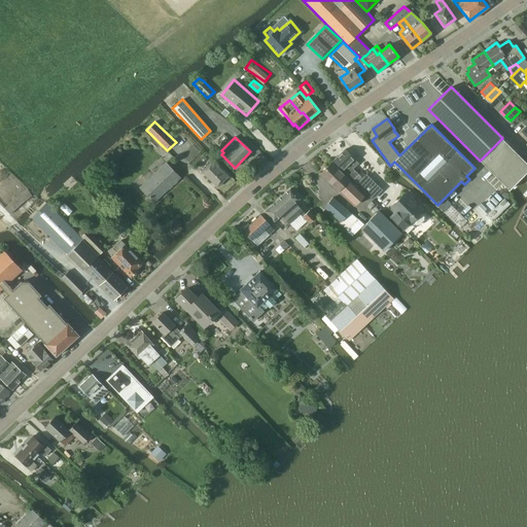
[(526,162),(502,138),(480,161),(510,189),(526,171),(526,162)]
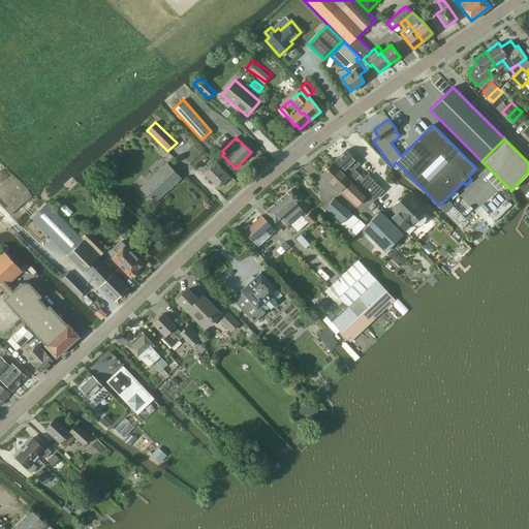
[(356,182),(362,177),(354,169),(361,163),(356,159),(356,158),(347,149),(335,161),(356,182)]
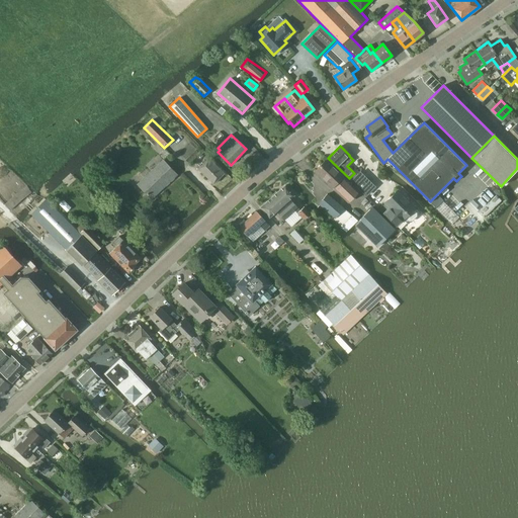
[(213,183),(224,173),(208,158),(198,168),(213,183)]
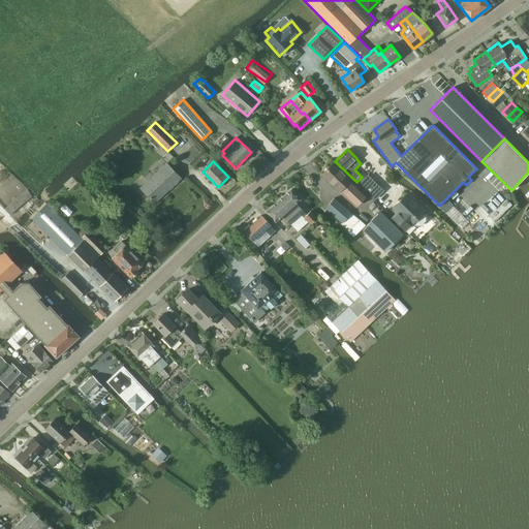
[(165,192),(180,178),(166,162),(141,187),(154,203),(155,201),(154,200),(164,191),(165,192)]
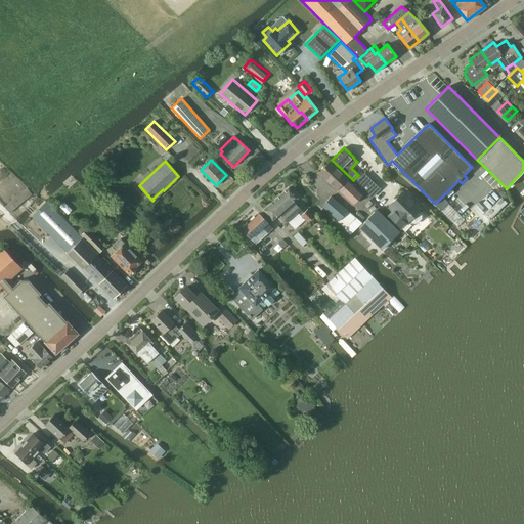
[(339,191),(349,202),(352,205),(363,193),(350,181),(330,162),(318,173),(339,192),(339,191)]
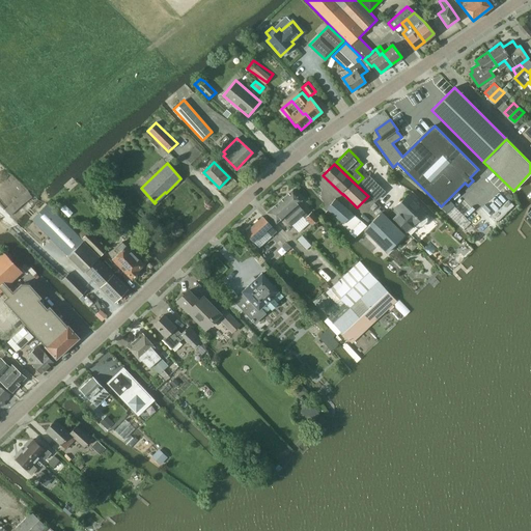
[(369,175),(360,185),(375,200),(385,191),(369,175)]
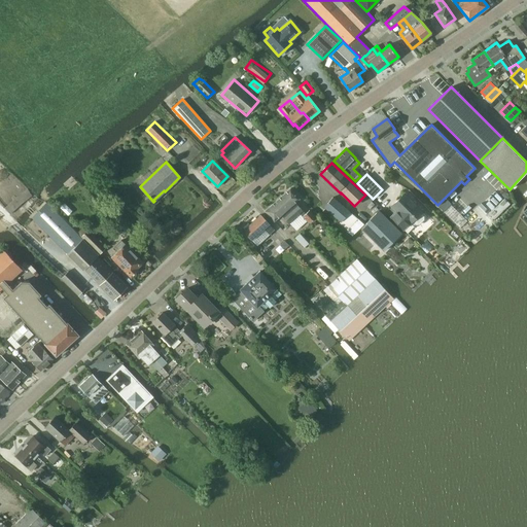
[(493,216),(514,198),(504,187),(489,202),(484,196),(479,201),(493,216)]
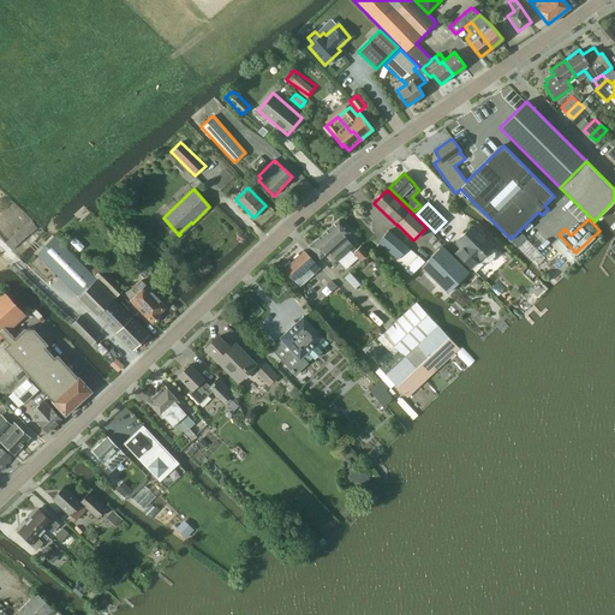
[(12,250),(39,228),(31,220),(5,243),(12,250)]
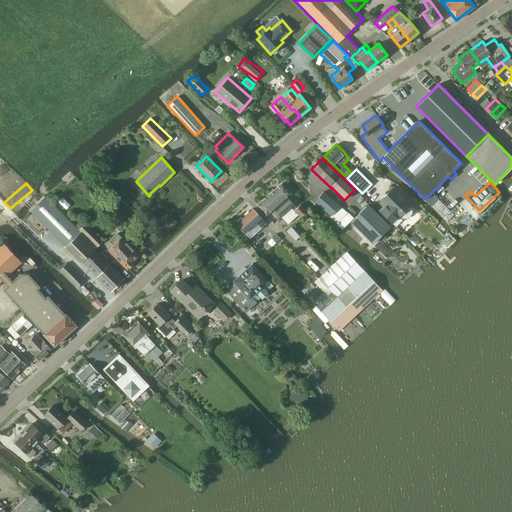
[(282,183),(265,198),(274,209),(281,218),(288,225),(298,215),(300,217),(307,210),(301,204),(297,207),(287,197),(292,193),(282,183)]
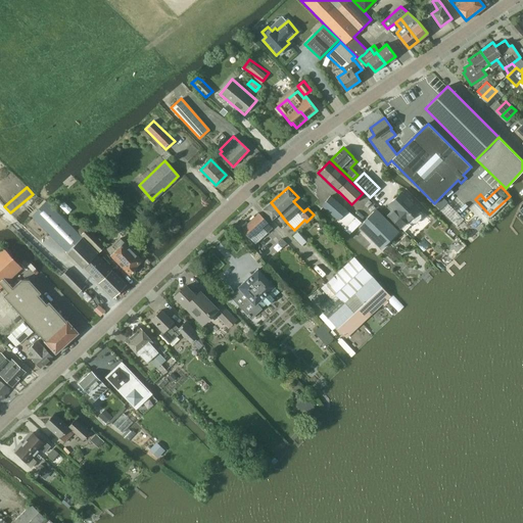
[(415,222),(420,217),(420,212),(418,210),(419,208),(401,191),(389,203),(394,208),(389,215),(401,227),(409,220),(411,222),(415,222)]
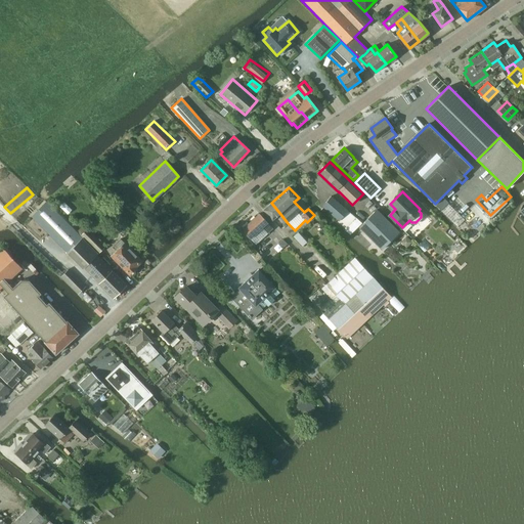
[(346,229),(355,217),(348,211),(331,197),(322,207),(339,220),(338,222),(346,229)]
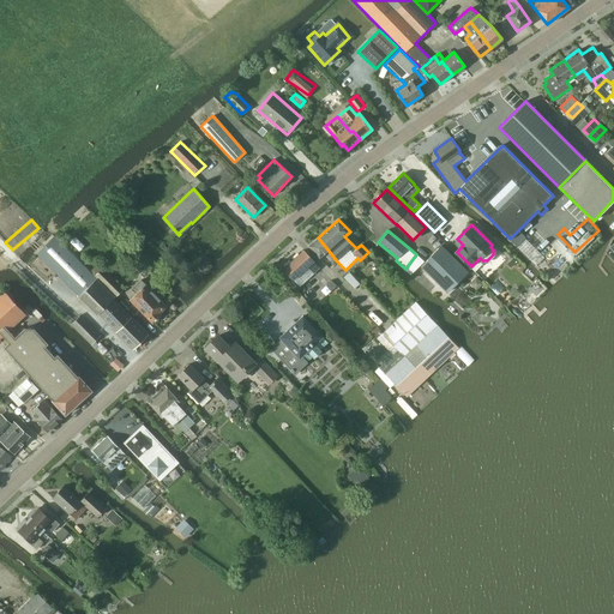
[(54,236),(36,253),(97,314),(98,314),(133,349),(148,333),(131,317),(114,299),(115,298),(96,278),(54,236)]
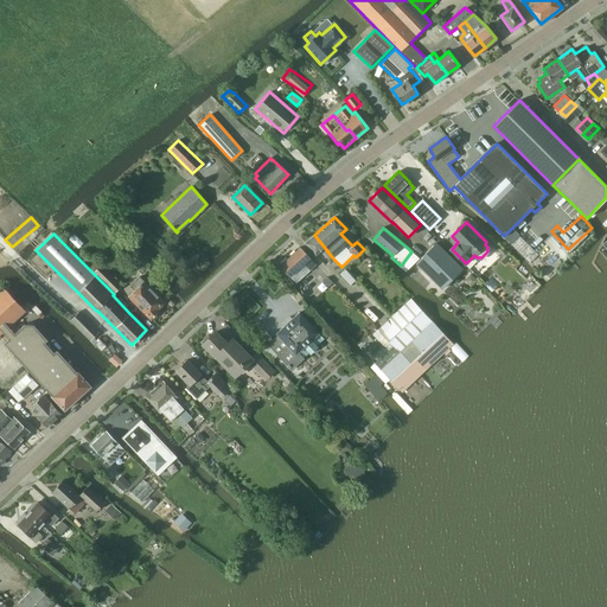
[(314,235),(305,243),(317,255),(325,248),(314,235)]
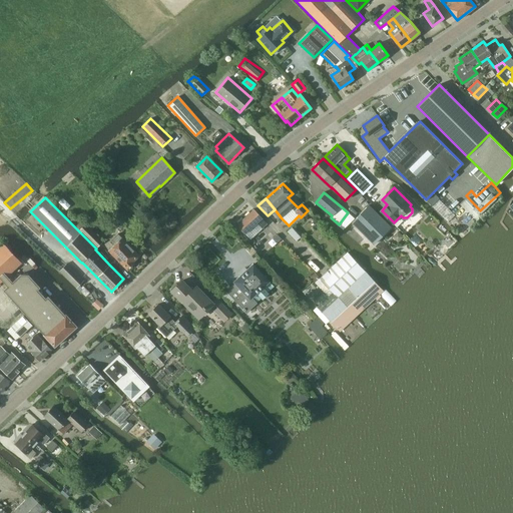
[(374,244),(384,233),(391,226),(369,204),(352,222),(374,244)]
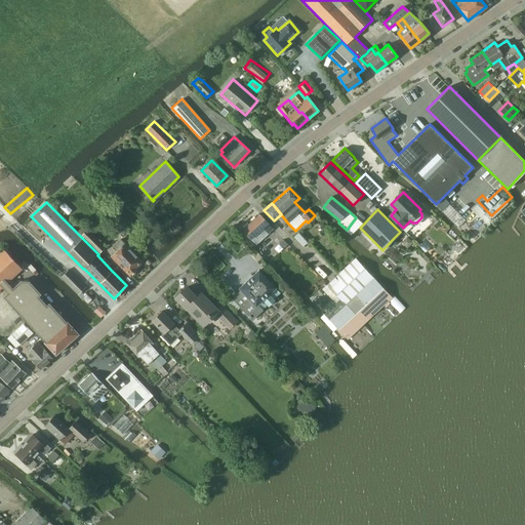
[(269,224),(259,213),(242,230),(251,239),(256,245),(274,229),(269,224)]
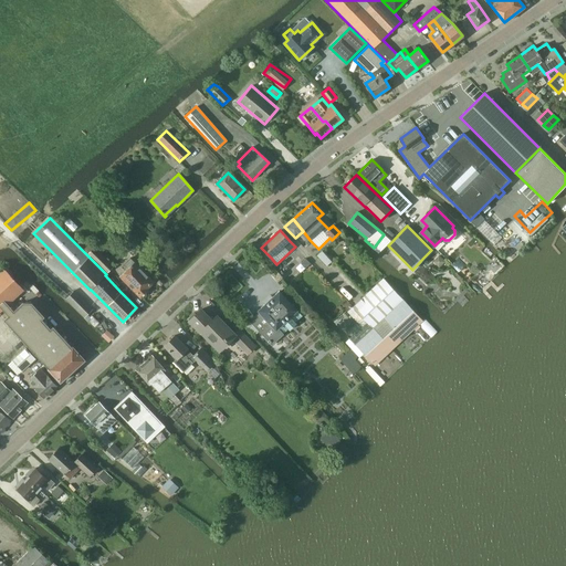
[(88,257),(106,274),(107,273),(108,274),(114,269),(97,252),(95,250),(88,257)]
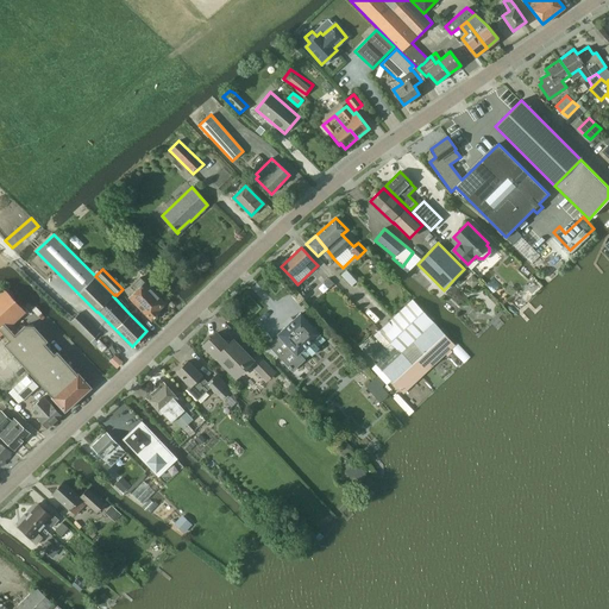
[(144,282),(139,277),(131,286),(136,290),(129,296),(151,319),(159,312),(157,311),(164,303),(144,282)]
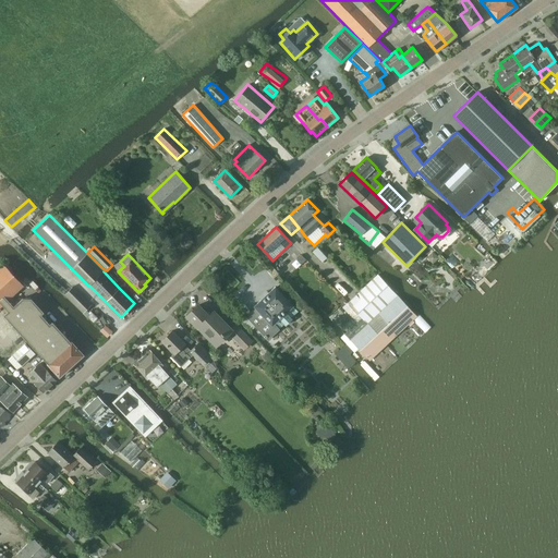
[(13,306),(8,300),(24,286),(3,264),(0,266),(0,307),(2,305),(8,311),(3,315),(59,376),(83,354),(71,341),(52,322),(50,324),(41,315),(44,312),(32,299),(23,298),(13,306)]
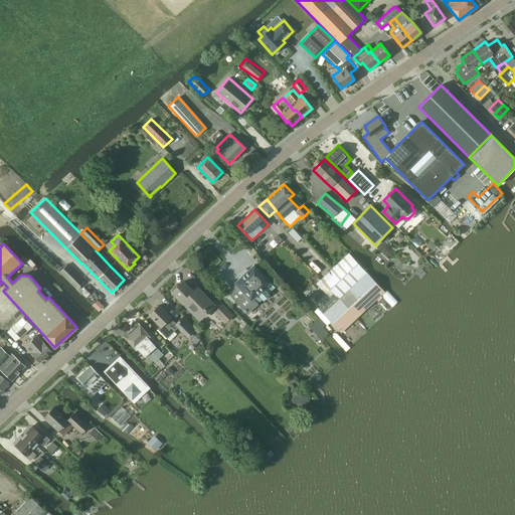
[(326,284),(358,317),(385,292),(349,252),(332,269),(321,279),(326,284)]
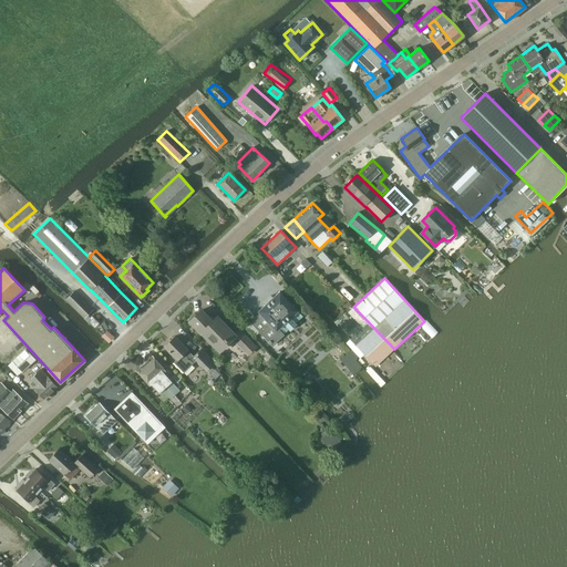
[(84,318),(93,310),(74,291),(65,299),(84,318)]
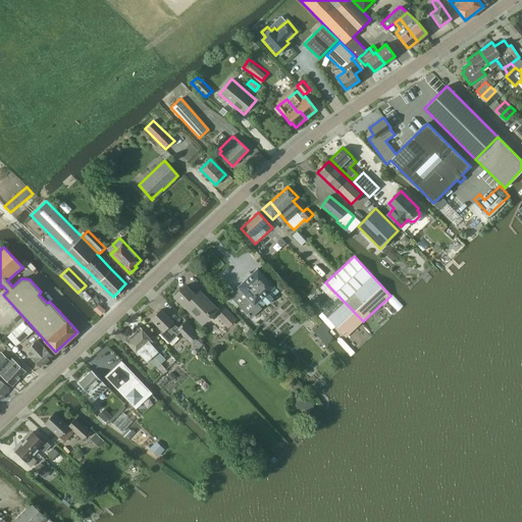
[(230,297),(224,303),(232,311),(239,306),(250,318),(257,312),(265,304),(266,305),(273,298),(272,297),(278,291),(274,285),(257,268),(238,286),(239,288),(229,296),(230,297)]
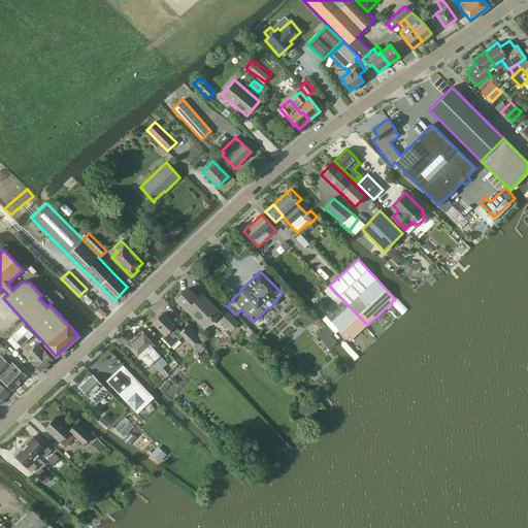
[(197,298),(188,289),(176,299),(188,310),(189,310),(205,328),(217,317),(230,331),(238,323),(223,307),(219,311),(201,294),(197,298)]
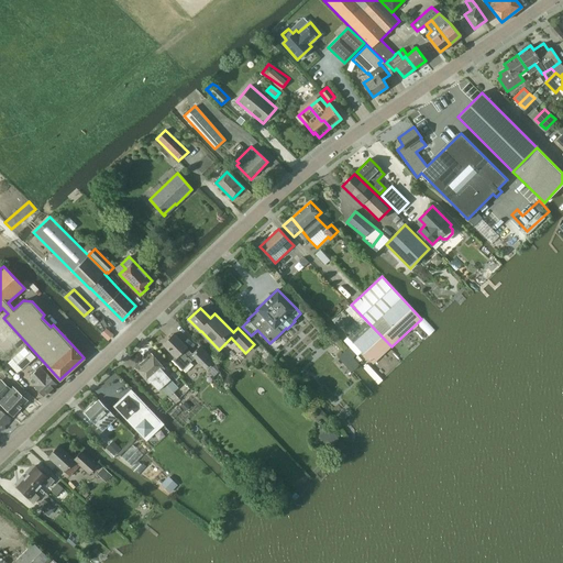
[(361,326),(349,338),(373,364),(392,346),(356,310),(351,316),(361,326)]
